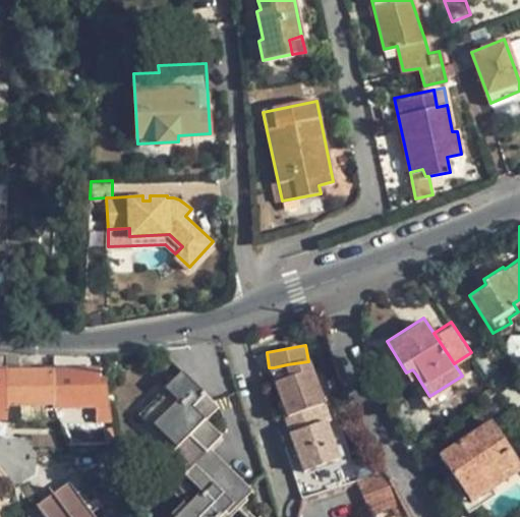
[(291,375),(278,380),(290,414),(326,401),(311,360),(308,361),(287,364),(291,375)]
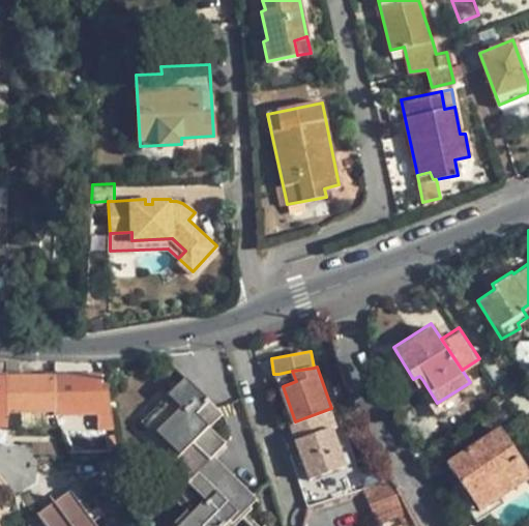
[(99,371),(52,372),(52,406),(52,410),(97,409),(99,409),(99,381),(99,371)]
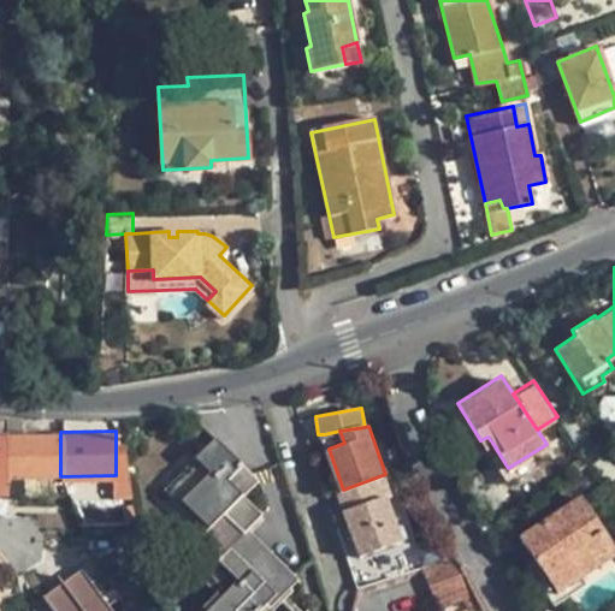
[(324,434),(329,449),(344,443),(339,431),(324,434)]
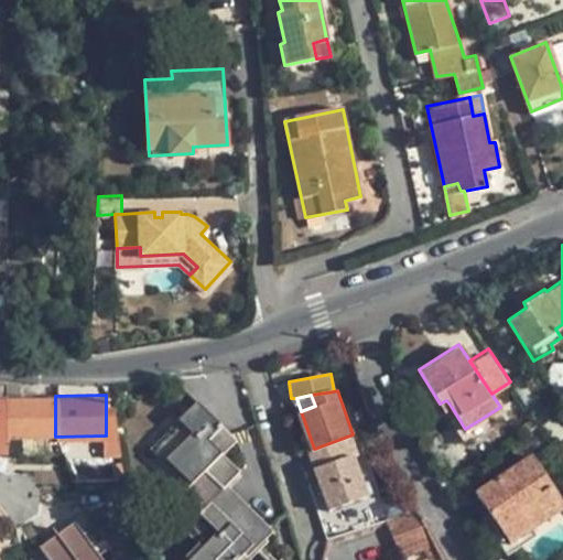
[(7,433),(55,432),(55,396),(7,397),(7,433)]
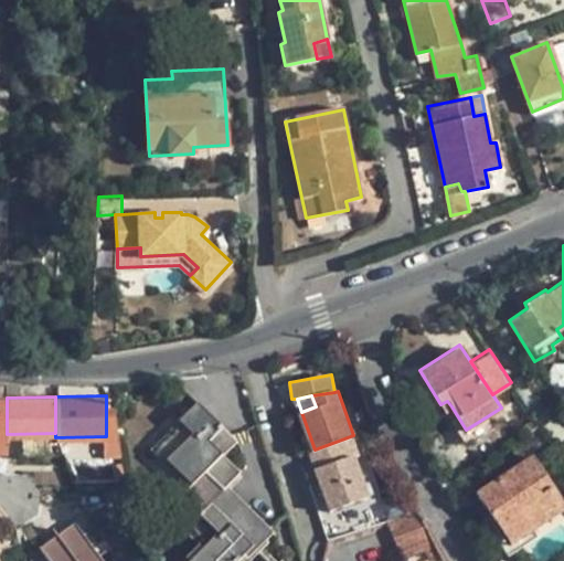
[(156,444),(192,482),(205,468),(221,486),(225,482),(238,467),(223,452),(236,438),(195,400),(177,419),(179,421),(156,444)]
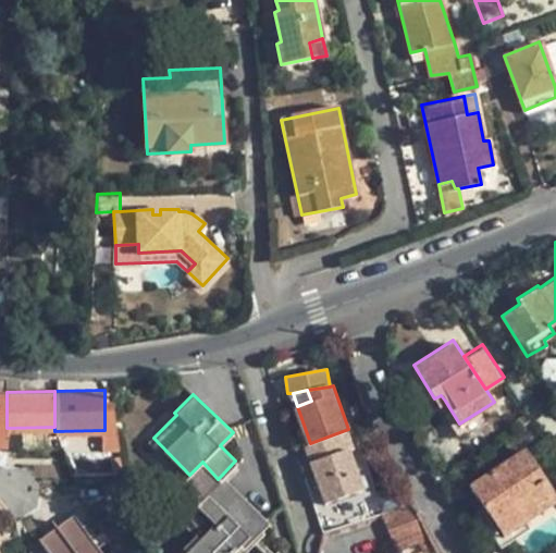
[(439,405),(445,401),(441,395),(434,398),(439,405)]
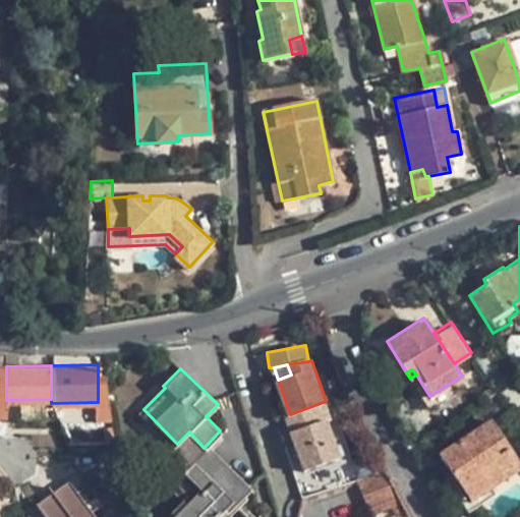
[(109,402),(104,375),(98,375),(98,402),(109,402)]
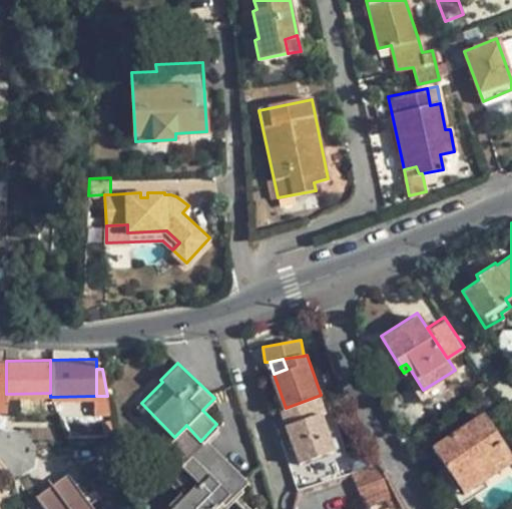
[(283,409),(289,425),(322,413),(327,412),(321,395),(286,408),(283,409)]
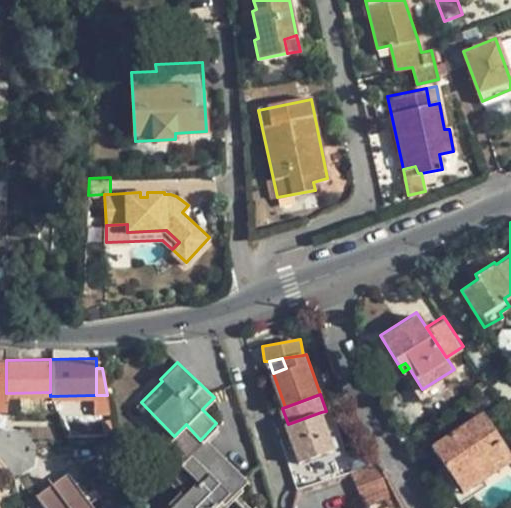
[(95,413),(111,414),(107,395),(96,395),(94,395),(95,413)]
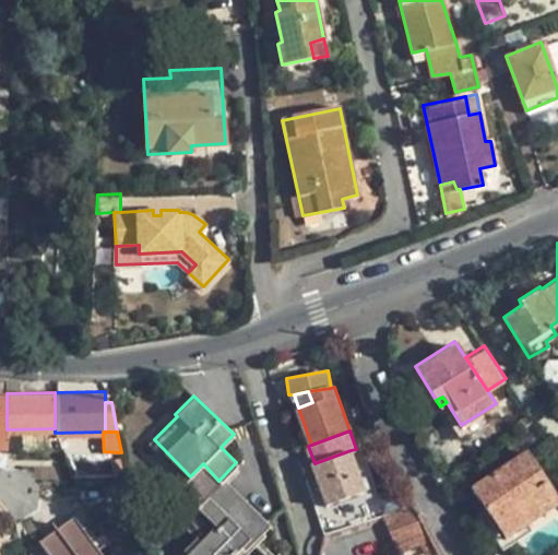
[(557,494),(525,447),(470,484),(505,536),(557,500),(557,494)]
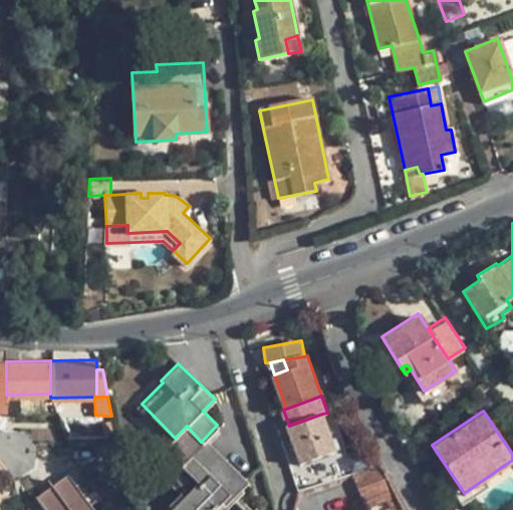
[(335,451),(322,414),(289,426),(287,427),(299,463),(332,452),(335,451)]
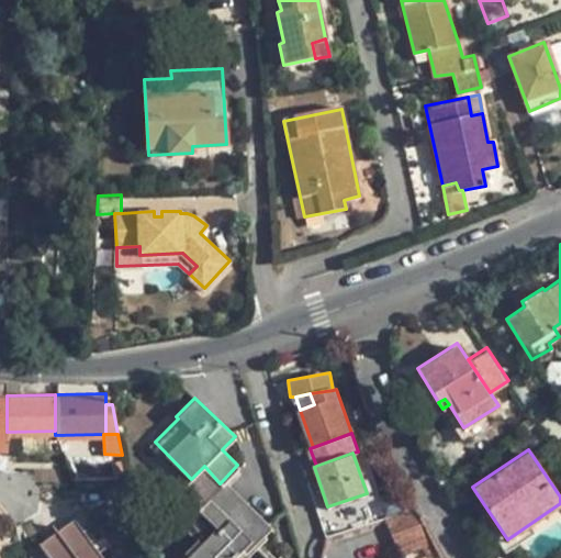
[(180,489),(197,506),(219,529),(229,519),(250,539),(255,544),(271,527),(224,479),(220,483),(204,466),(191,479),(180,489)]
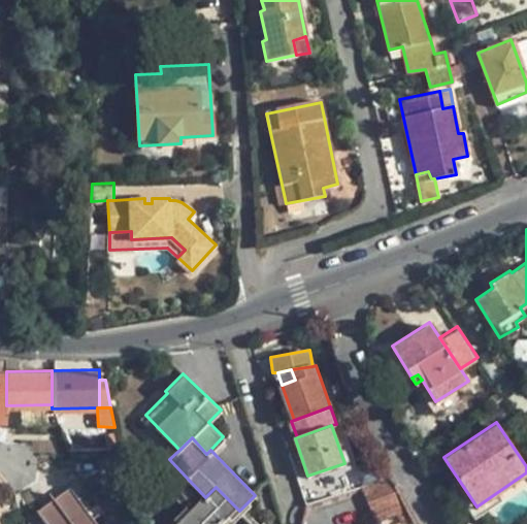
[(409,505),(392,472),(365,483),(379,517),(409,505)]
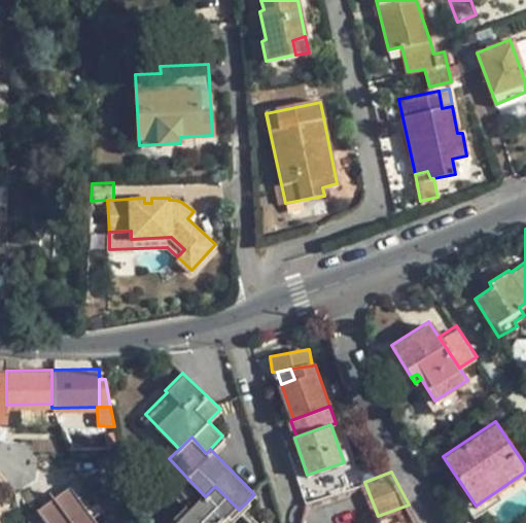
[(205,496),(184,475),(176,484),(197,506),(205,496)]
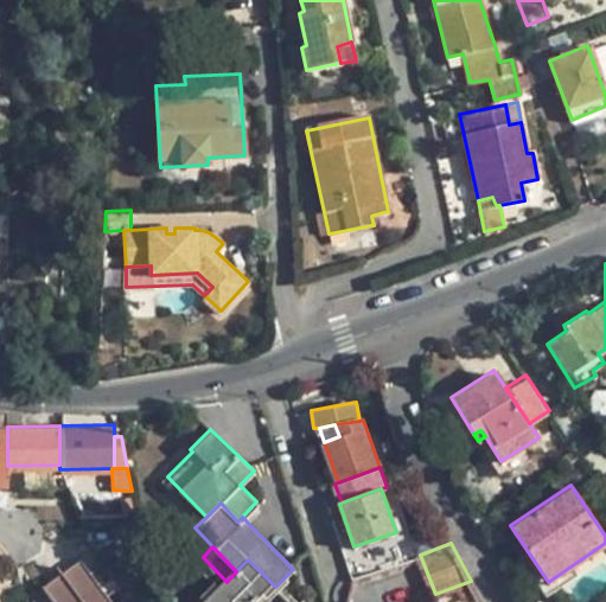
[(113,601),(83,559),(45,586),(56,601),(113,601)]
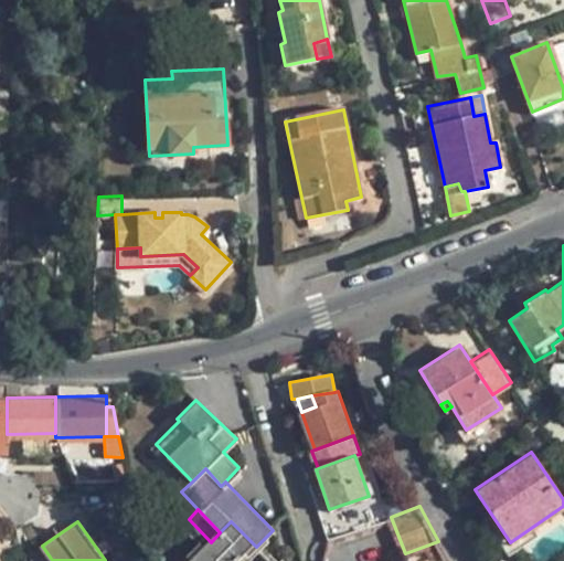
[(231,521),(220,532),(211,542),(191,560),(234,560),(252,542),(231,521)]
